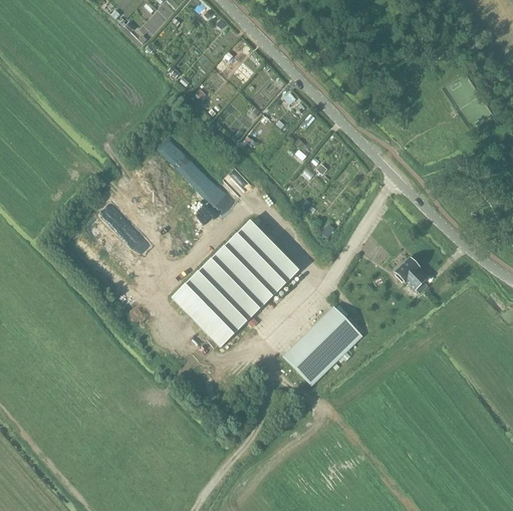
[(130,20),(126,24),(133,29),(136,24),(130,20)]
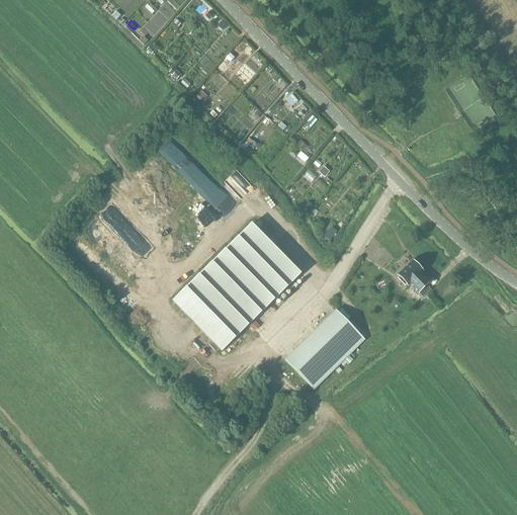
[(230,75),(257,50),(250,41),(239,53),(236,50),(220,64),(230,75)]
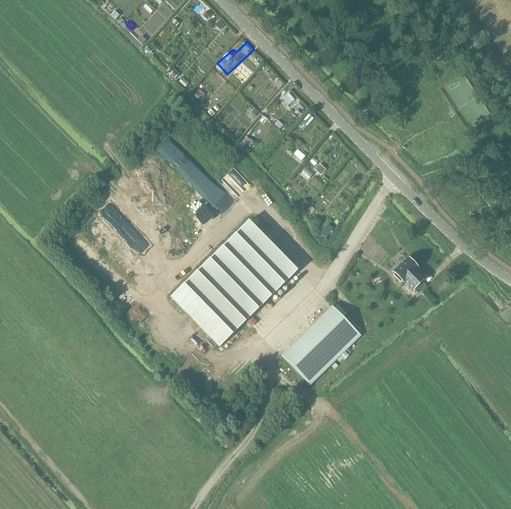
[(264,67),(251,79),(257,86),(271,74),(264,67)]
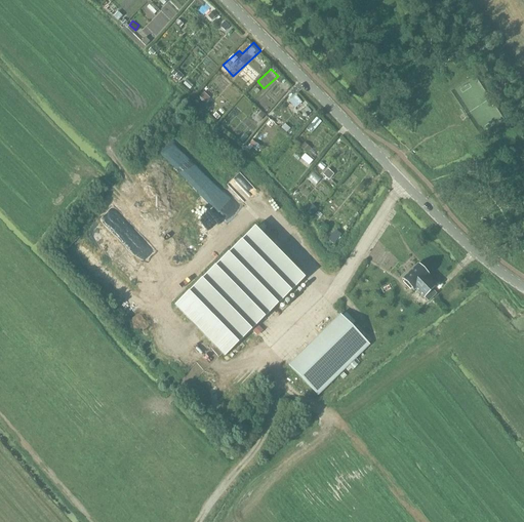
[(314,130),(322,117),(316,113),(308,126),(314,130)]
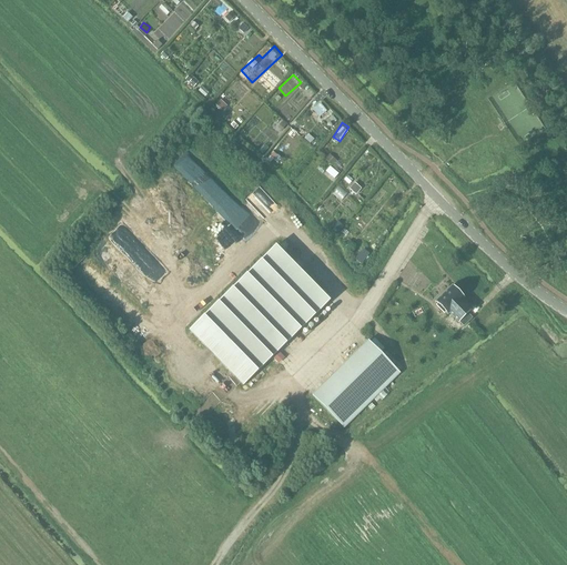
[(241,205),(186,149),(175,160),(229,217),(241,205)]
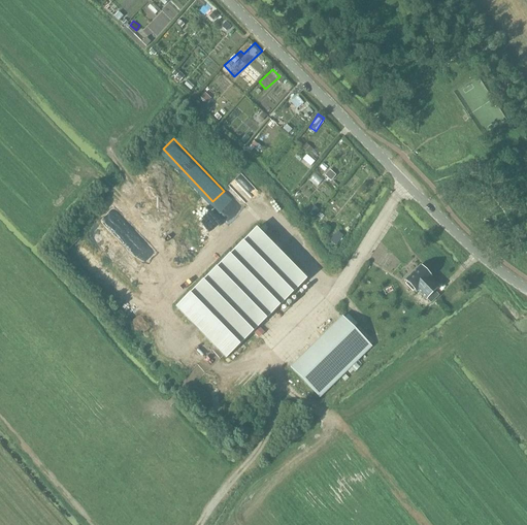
[(311,163),(317,157),(309,150),(304,156),(311,163)]
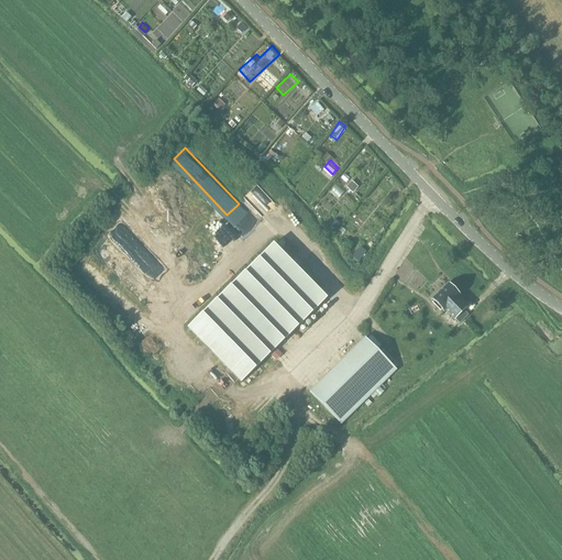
[(348,184),(355,189),(361,182),(353,176),(348,184)]
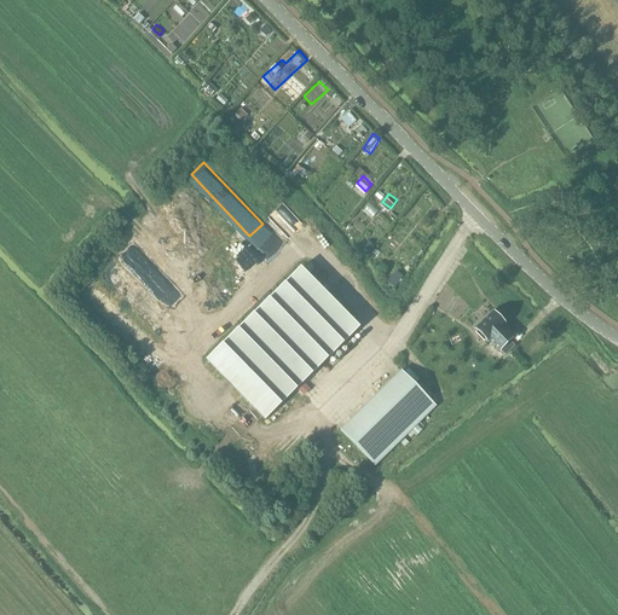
[(283,199),(277,206),(299,226),(305,220),(283,199)]
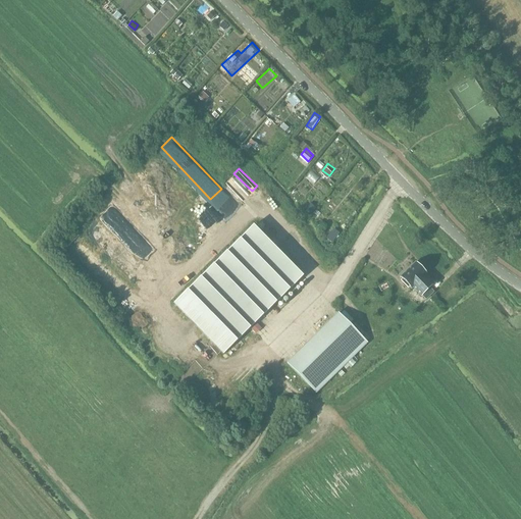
[(318,178),(319,170),(310,169),(309,176),(318,178)]
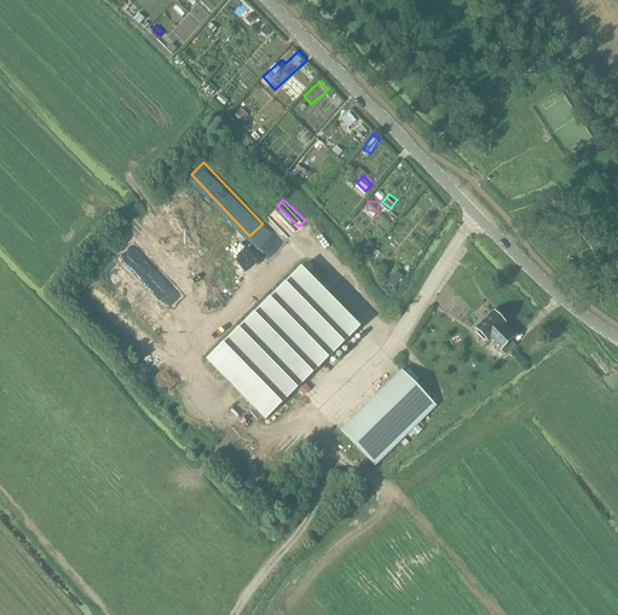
[(207,355),(266,416),(361,324),(301,264),(207,355)]
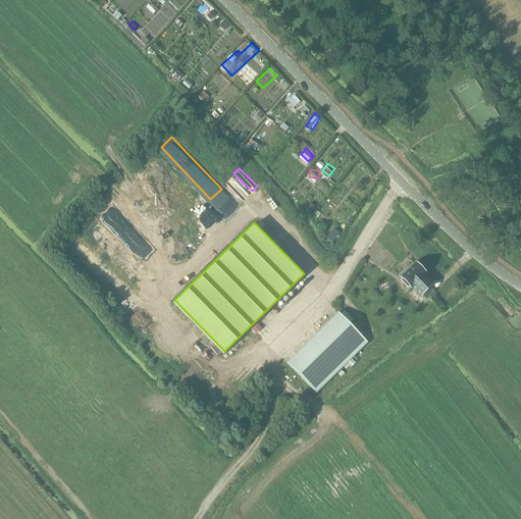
[(402,274),(411,283),(412,286),(414,283),(422,293),(427,297),(434,289),(430,284),(433,281),(425,273),(427,271),(416,260),(402,274)]
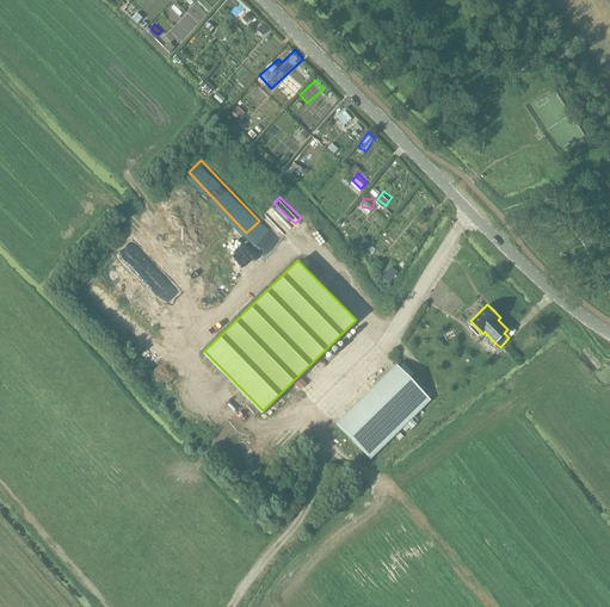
[(337,421),(370,456),(431,397),(398,363),(337,421)]
